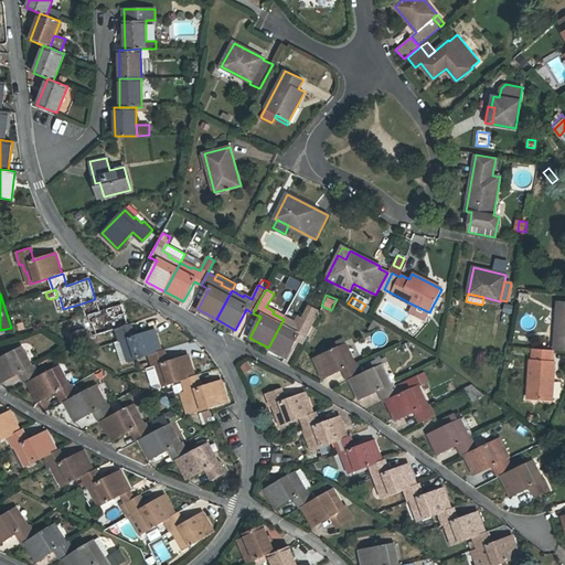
[(95,299),(82,304),(86,316),(88,315),(91,323),(93,322),(97,334),(115,329),(128,324),(121,305),(99,311),(96,299),(95,299)]
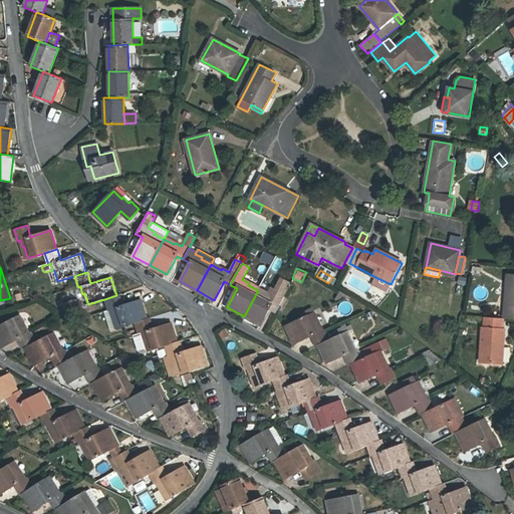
[(508,284),(506,299),(509,299),(509,309),(506,308),(505,316),(513,316),(513,275),(511,276),(511,284),(508,284)]
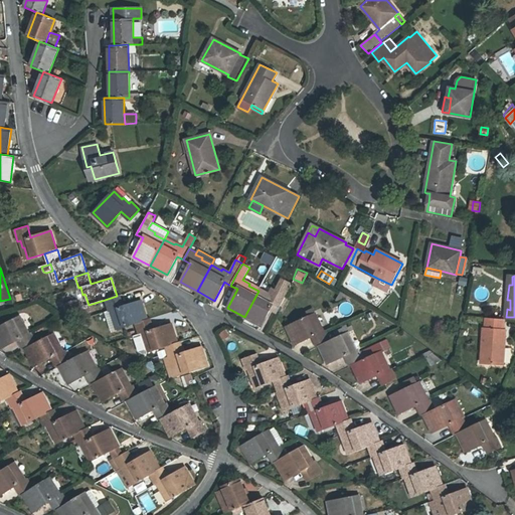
[(388,292),(391,285),(378,279),(375,286),(388,292)]
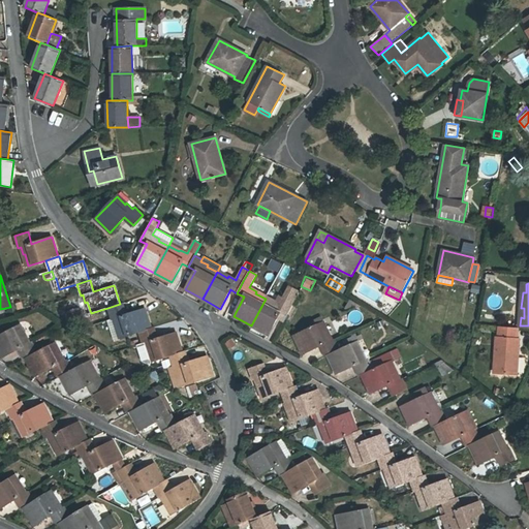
[(280,297),(277,303),(284,306),(285,304),(291,308),(300,292),(290,287),(284,299),(280,297)]
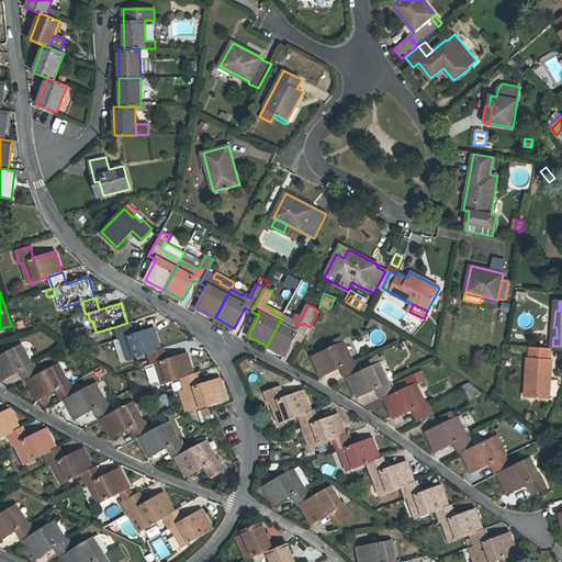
[(293,323),(282,317),(267,346),(285,356),(296,336),(303,339),(310,327),(303,323),(302,325),(294,322),(293,323)]
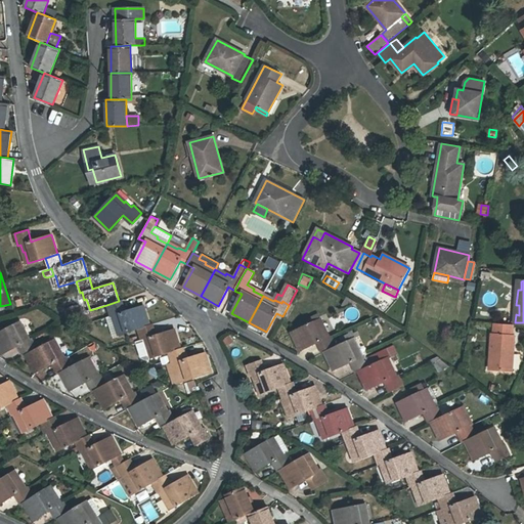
[(119,301),(106,305),(111,316),(113,315),(115,323),(117,322),(121,334),(137,329),(149,324),(143,306),(123,312),(120,301),(119,301)]
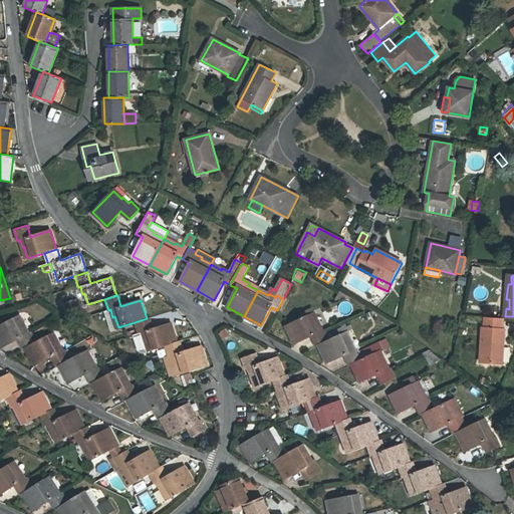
[(303,312),(305,317),(312,313),(314,312),(312,308),(303,312)]
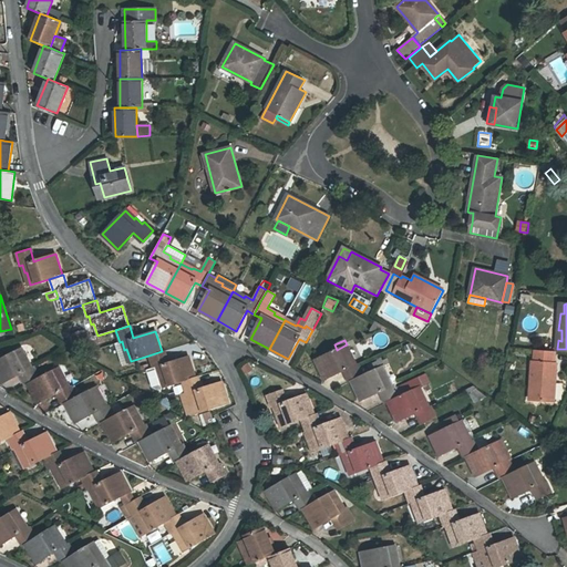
[(351,381),(364,375),(359,363),(356,364),(352,357),(350,358),(344,346),(337,350),(315,360),(325,380),(346,370),(350,381),(351,381)]
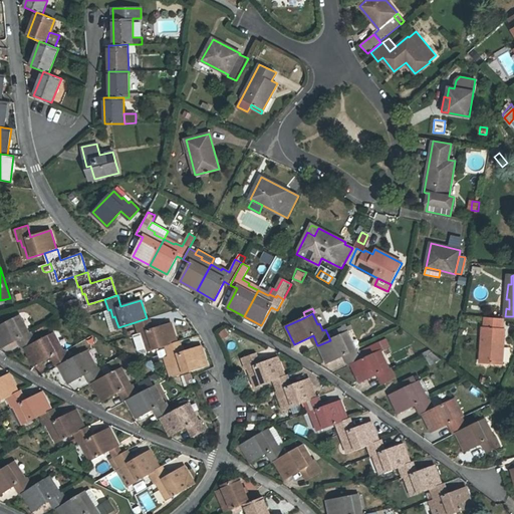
[(26,348),(36,342),(31,331),(29,333),(25,326),(24,327),(18,316),(0,325),(0,345),(1,347),(19,338),(25,348),(26,348)]
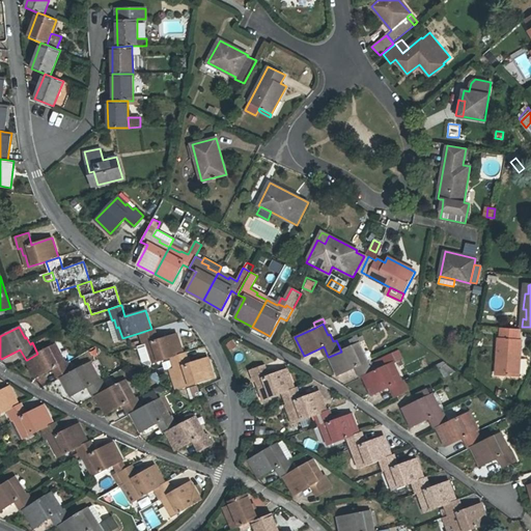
[(520,329),(502,328),(501,339),(499,339),(496,373),(519,375),(521,340),(519,340),(520,329)]
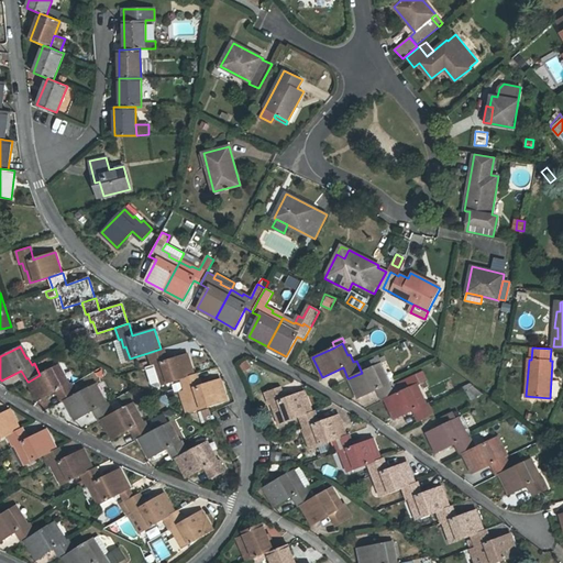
[(161,349),(147,353),(152,365),(154,365),(156,373),(158,372),(163,384),(181,378),(194,375),(187,354),(166,361),(162,349),(161,349)]
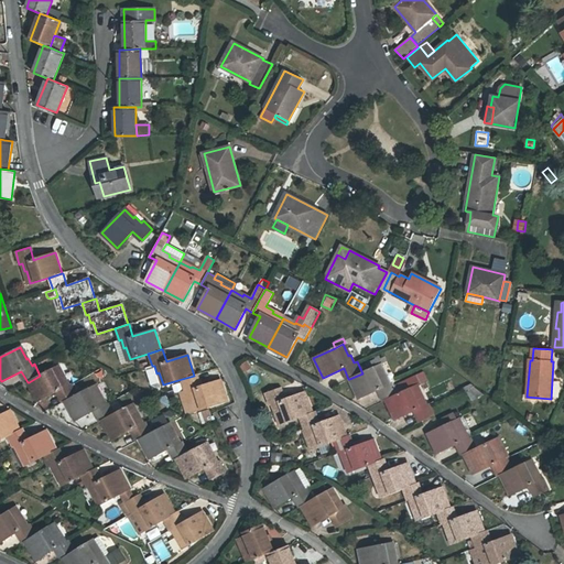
[(247,361),(241,366),(245,371),(251,368),(247,361)]
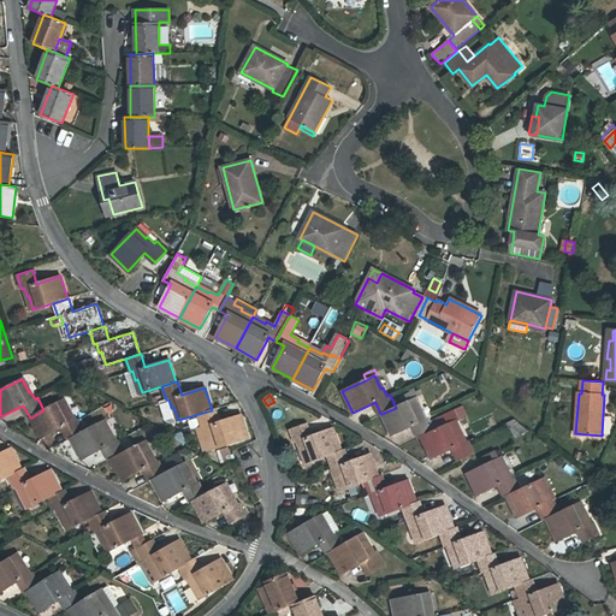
[(421,437),(434,431),(428,418),(426,419),(422,410),(420,412),(414,398),(396,408),(381,414),(392,434),(414,425),(420,437),(421,437)]
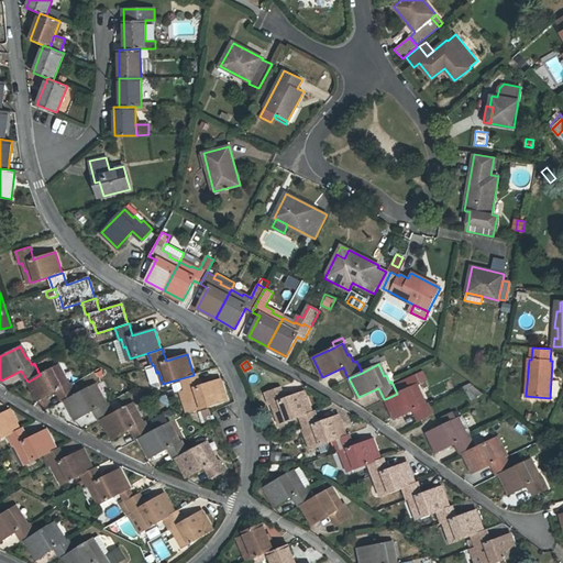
[(152,365),(146,367),(151,384),(155,387),(163,384),(158,372),(156,373),(154,365),(152,365)]
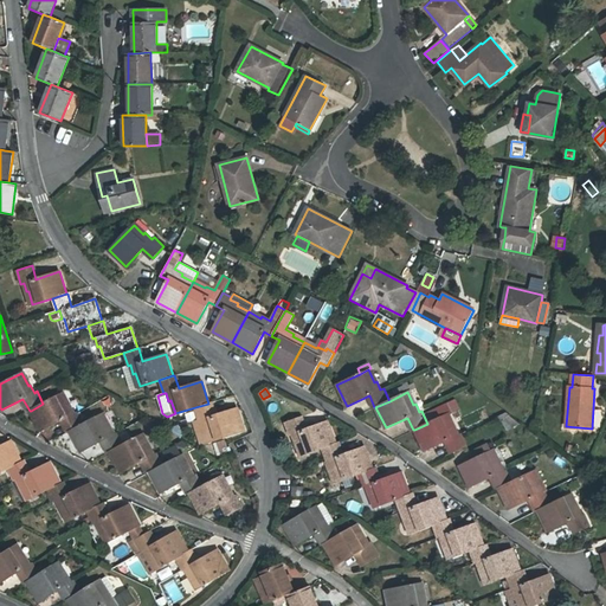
[(70,431),(83,424),(77,412),(75,413),(70,405),(68,406),(62,394),(43,404),(31,411),(42,431),(63,419),(69,432),(70,431)]
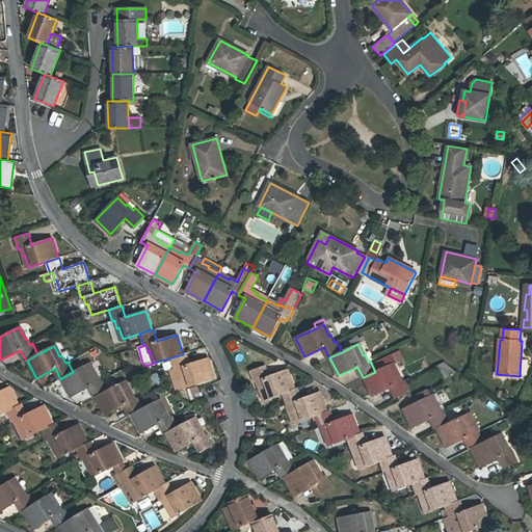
[(183,354),(171,357),(175,369),(170,371),(177,390),(214,378),(208,358),(188,365),(184,353),(183,354)]
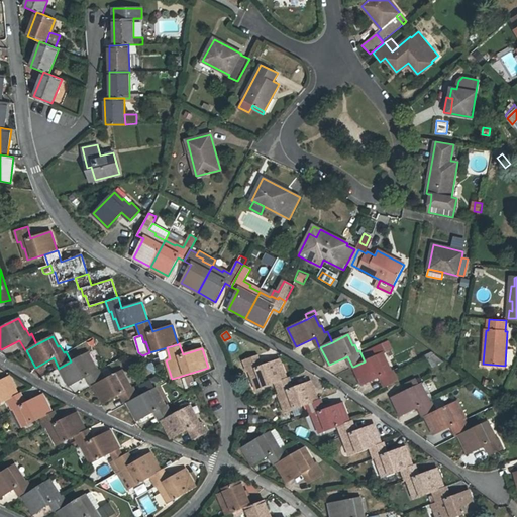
[(433,348),(424,353),(431,367),(440,362),(433,348)]
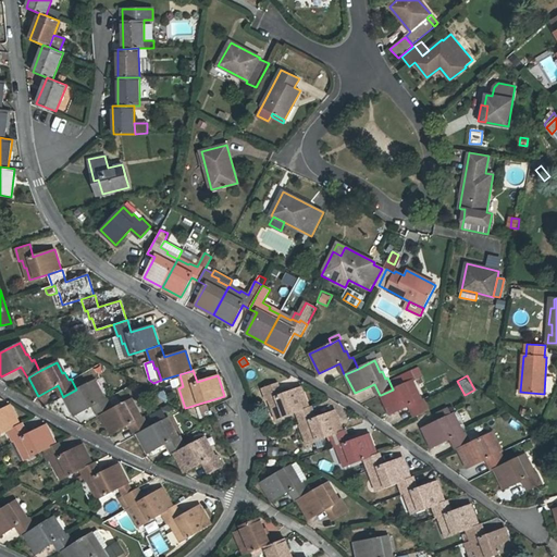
[(101,415),(113,409),(107,397),(104,398),(101,392),(99,393),(94,381),(76,390),(64,396),(74,415),(95,405),(100,416),(101,415)]
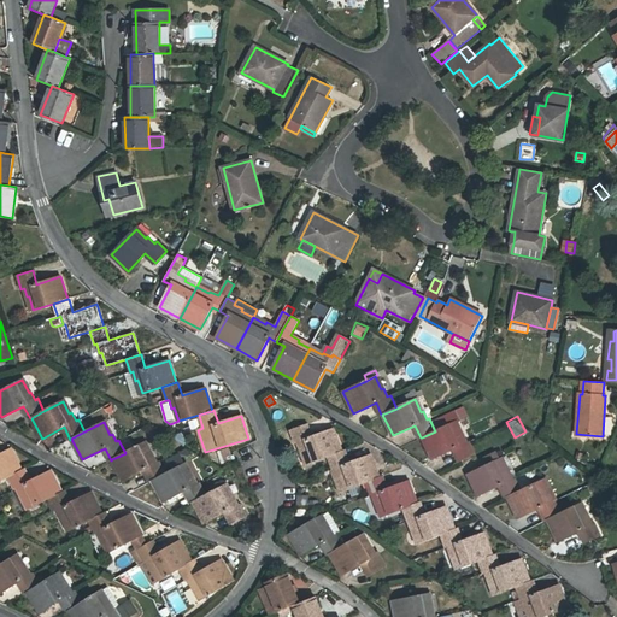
[(475,454),(469,441),(466,442),(463,434),(460,435),(454,422),(435,432),(422,438),(433,458),(454,448),(460,460),(475,454)]
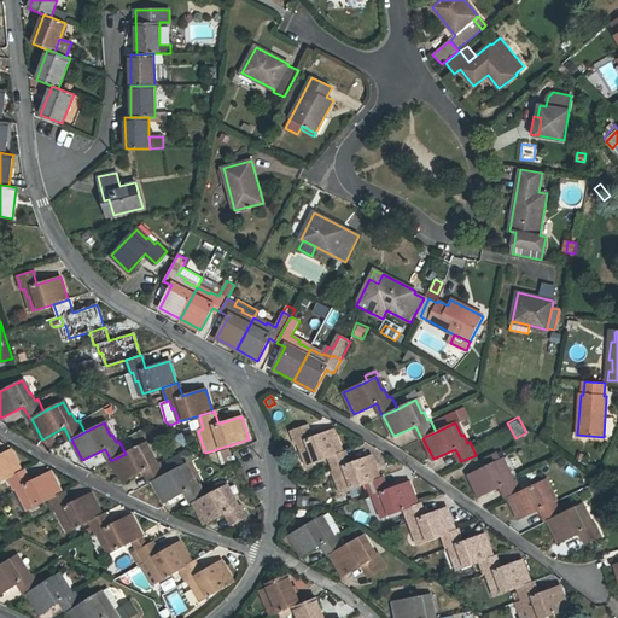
[(309,465),(328,456),(342,452),(334,430),(310,438),(305,425),(291,431),(296,444),(298,443),(302,452),(303,452),(309,465)]
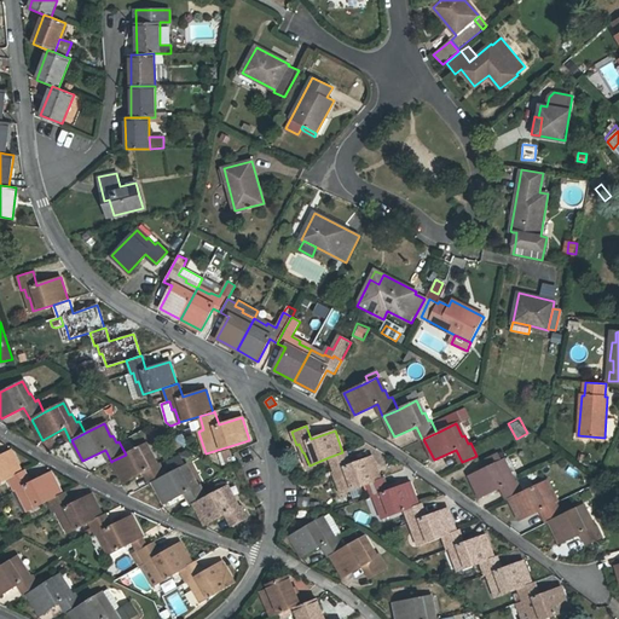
[(154,482),(167,475),(160,463),(157,464),(154,456),(151,457),(144,445),(126,455),(113,461),(123,482),(145,470),(152,482),(154,482)]
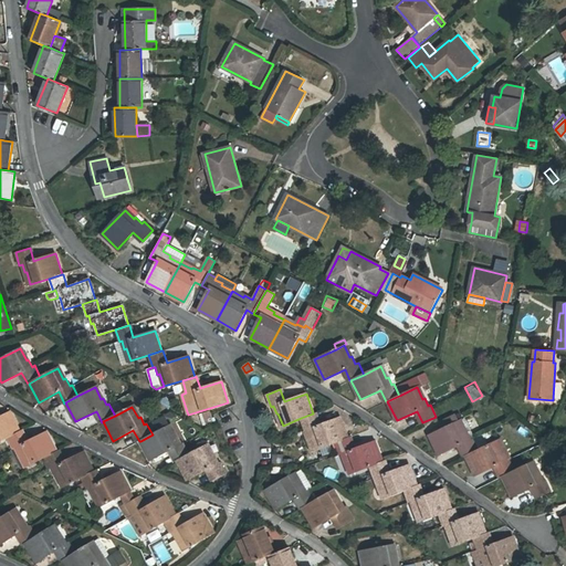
[(0,440),(8,438),(20,431),(10,412),(0,417),(0,440)]
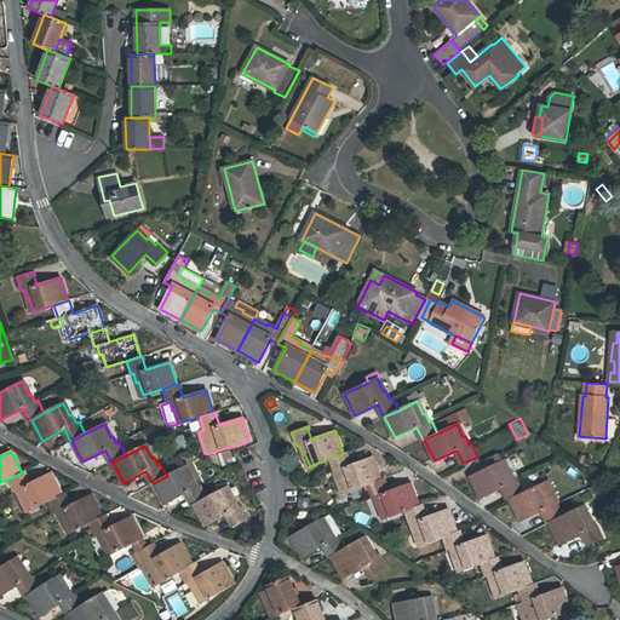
[(343,453),(329,458),(334,471),(337,471),(340,480),(343,478),(348,492),(367,484),(382,480),(373,458),(350,466),(344,453),(343,453)]
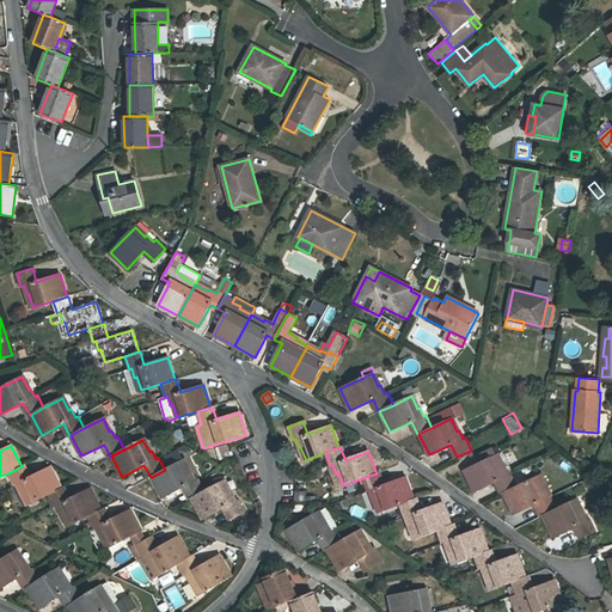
[(481,454),(484,461),(496,456),(493,448),(481,454)]
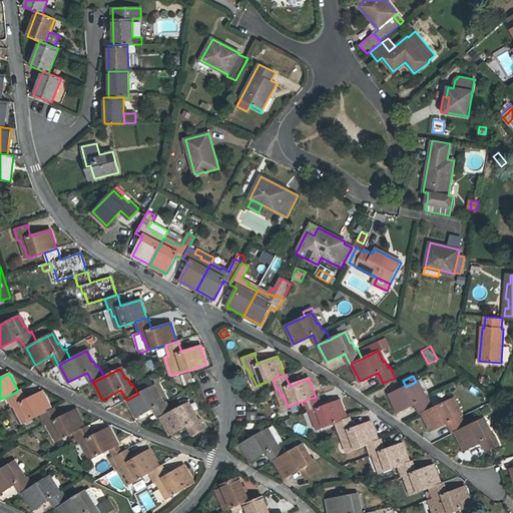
[(423,413),(434,408),(429,397),(427,398),(423,391),(422,392),(417,382),(416,382),(406,387),(390,394),(398,412),(417,403),(422,414),(423,413)]
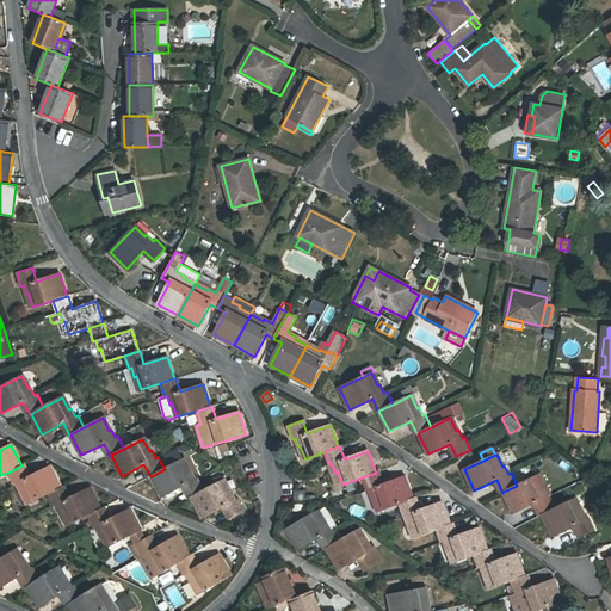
[(192,497),(204,491),(198,477),(196,479),(191,471),(190,473),(183,460),(165,469),(152,476),(162,497),(184,486),(191,498),(192,497)]
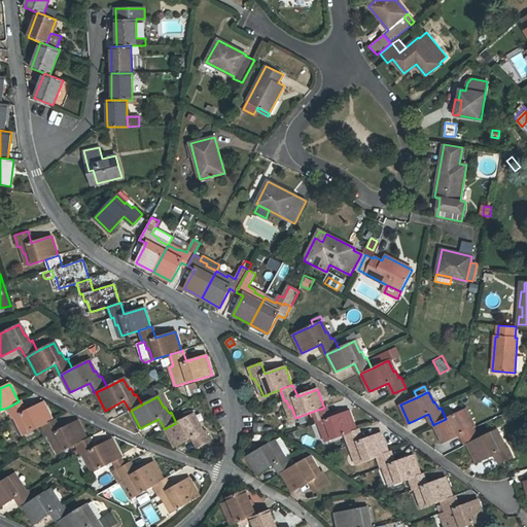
[(19,401),(7,408),(12,418),(14,417),(18,424),(20,423),(26,433),(41,426),(53,420),(43,402),(25,412),(20,401),(19,401)]
